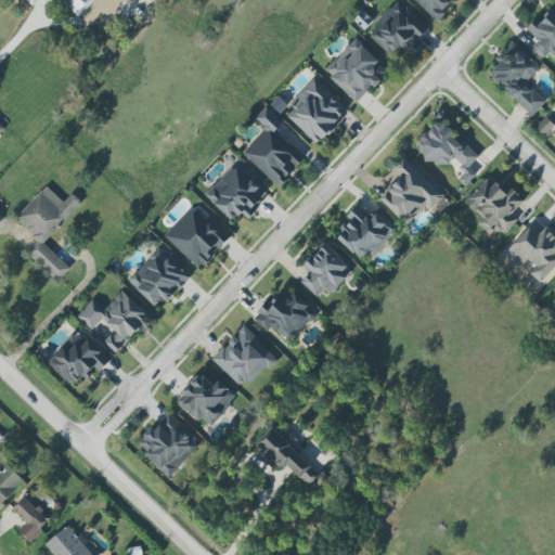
[(25,0),(31,5),(37,0),(60,0),(78,17),(94,0),(25,0)]
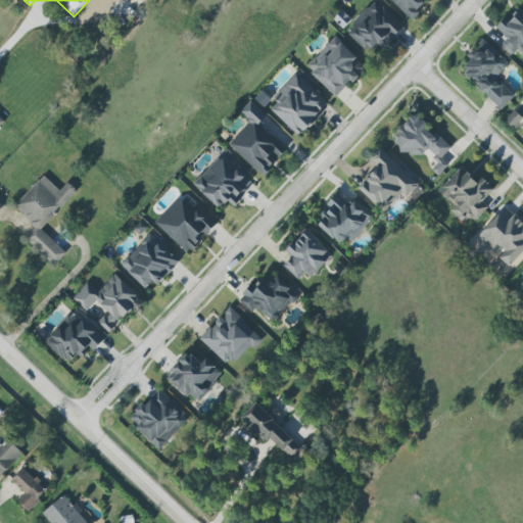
[(402,27),(375,0),(345,32),(368,53),(384,36),(389,40),(402,27)]
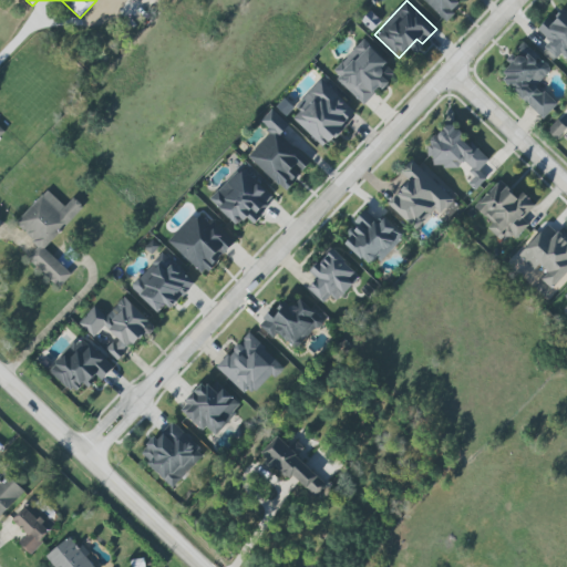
[(423,0),(445,20),(463,0),(423,0)]
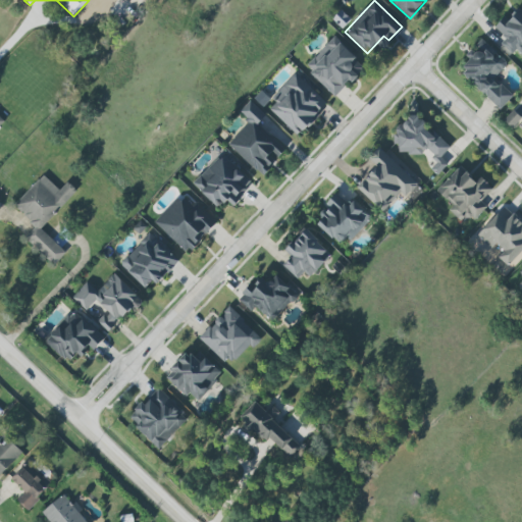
[(521,11),(518,8),(509,19),(504,16),(494,28),(506,37),(500,44),(513,54),(516,50),(521,54),(521,11)]
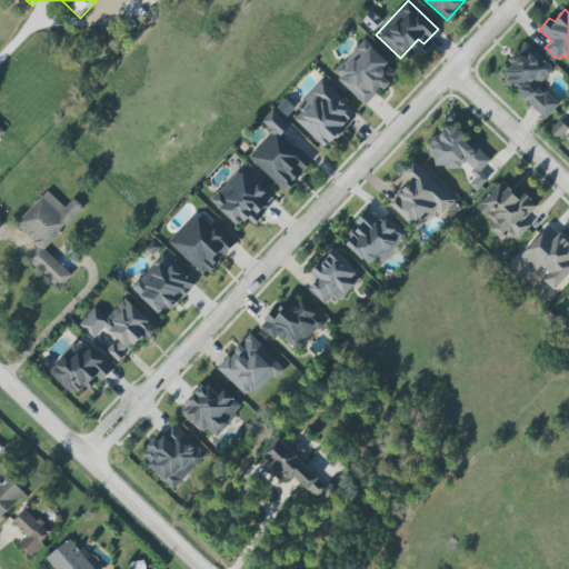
[(331,72),(366,106),(398,73),(363,40),(331,72)]
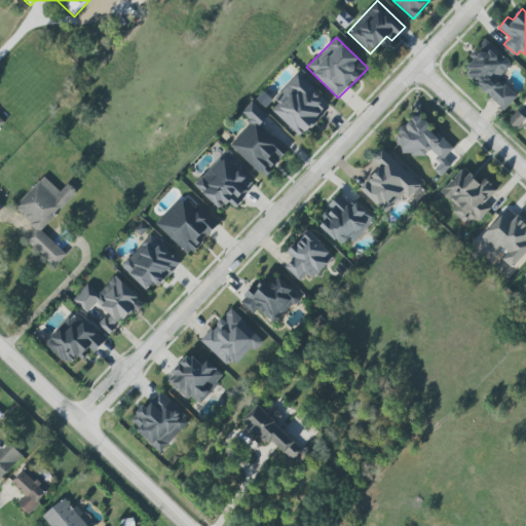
[(517,97),(497,78),(511,65),(485,39),(468,55),(475,62),(464,72),(502,110),(517,97)]
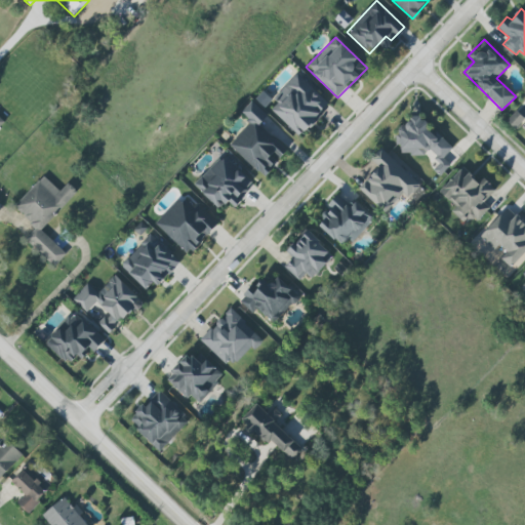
[(300,136),(330,102),(297,74),(268,108),(300,136)]
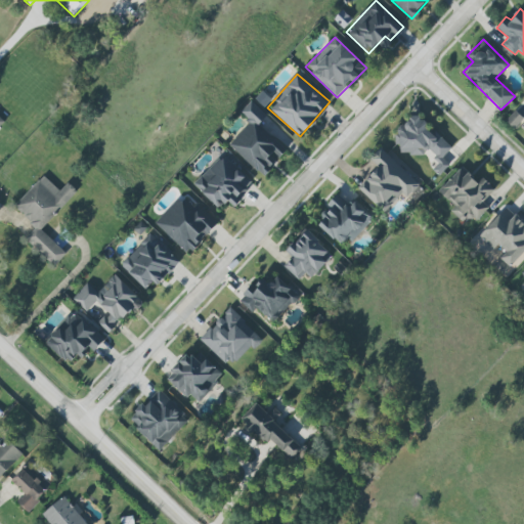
[(266,116),(251,101),(239,113),(250,122),(228,145),(263,176),(285,153),(257,126),(266,116)]
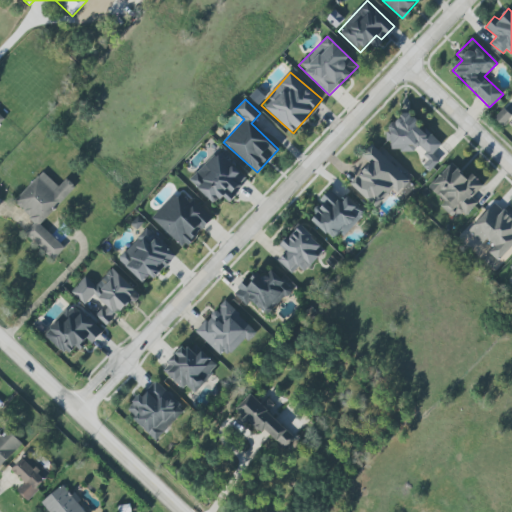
[(440,146),(406,110),(381,134),(403,158),(416,145),(429,159),(422,165),(428,171),(439,161),(432,153),(440,146)]
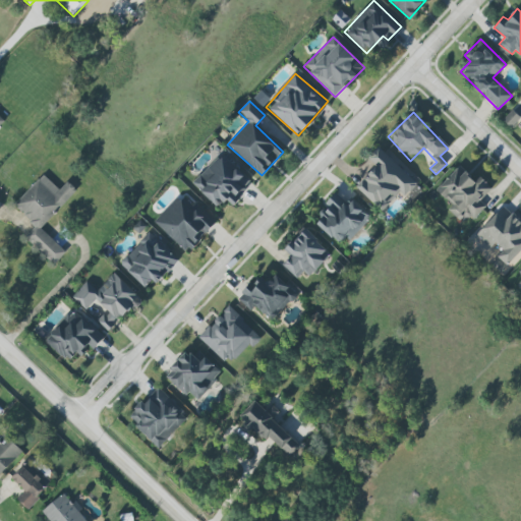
[(405,196),(417,182),(378,148),(367,160),(373,165),(355,186),(382,210),(399,191),(405,196)]
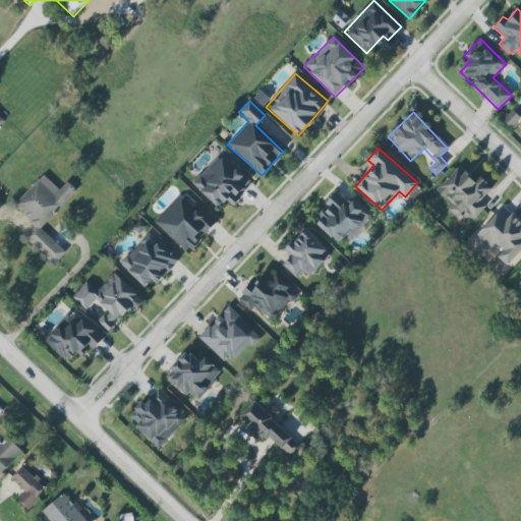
[(192,183),(218,208),(226,199),(230,204),(252,181),(222,153),(192,183)]
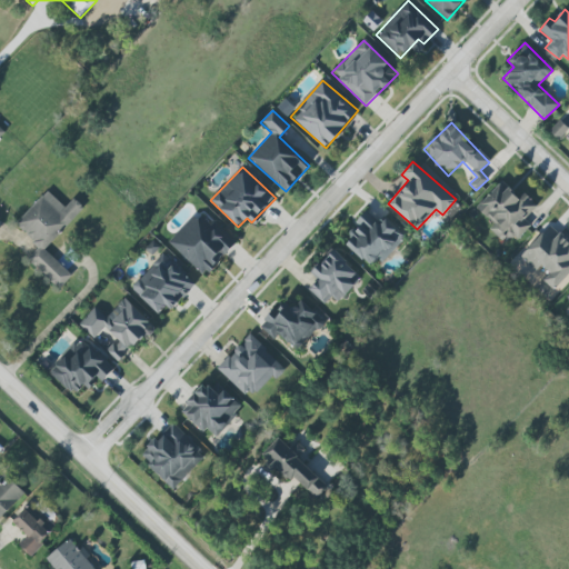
[(489,229),(501,241),(509,233),(516,240),(530,226),(523,219),(537,206),(523,192),(519,198),(501,181),(476,208),(493,225),(489,229)]
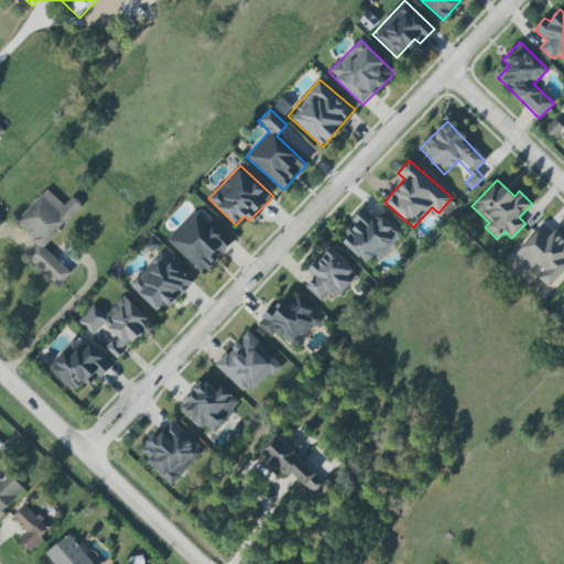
[(71,273),(43,247),(83,206),(73,196),(64,206),(46,188),(14,223),(38,245),(25,257),(57,286),(71,273)]
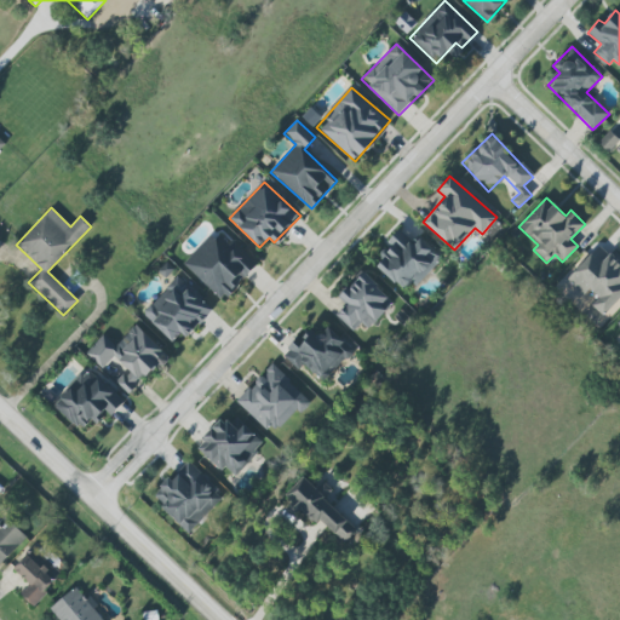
[(184,264),(222,302),(257,265),(219,229),(184,264)]
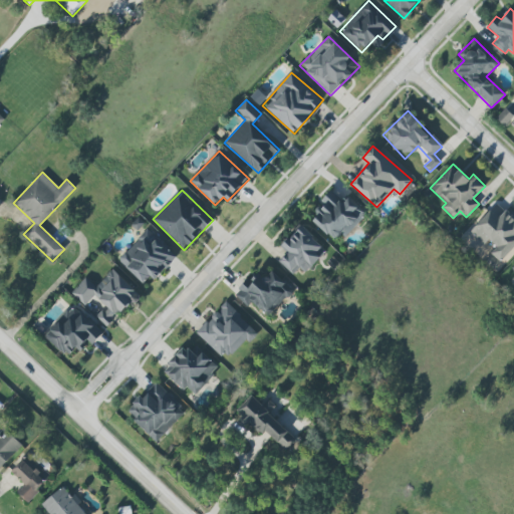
[(312,221),(338,244),(366,211),(348,195),(342,202),(330,191),(312,211),(317,215),(312,221)]
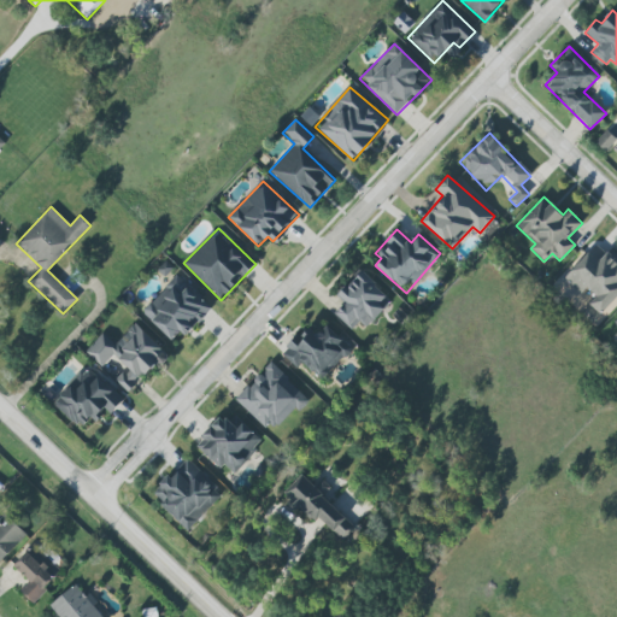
[(616,297),(616,264),(595,244),(564,277),(581,293),(586,288),(595,297),(588,304),(600,315),(616,297)]
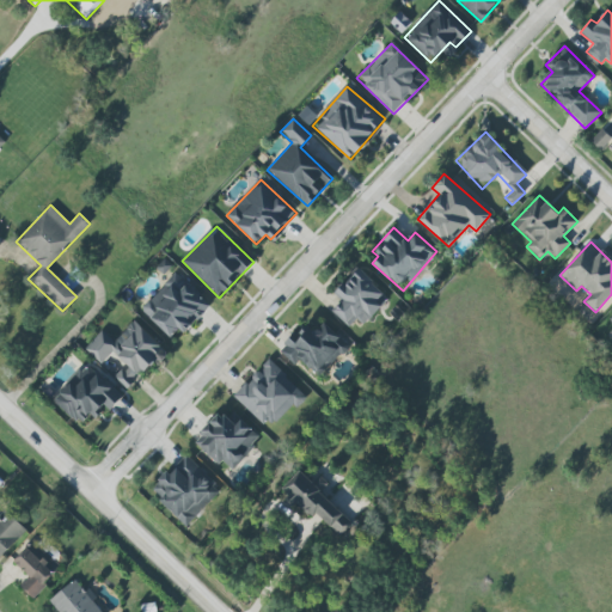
[(349,328),(356,319),(363,325),(389,298),(357,269),(335,294),(341,300),(331,311),(349,328)]
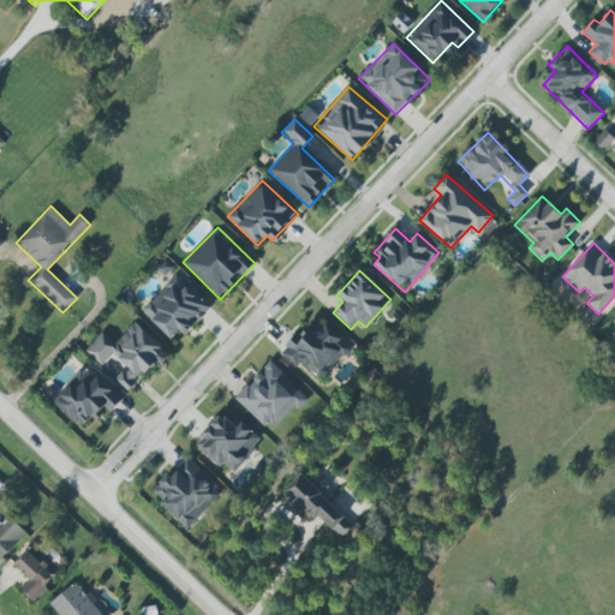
[(171,340),(180,330),(185,335),(212,308),(177,274),(141,311),(171,340)]
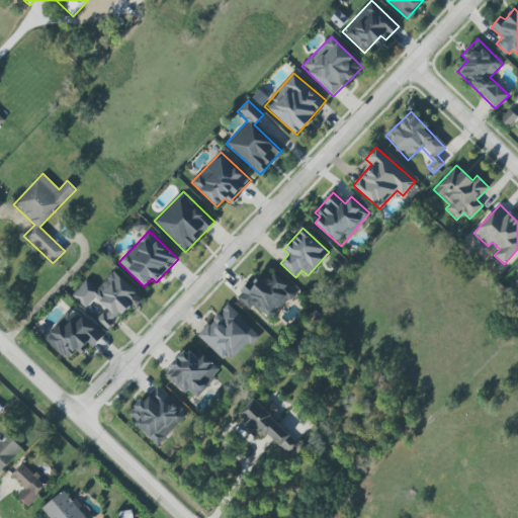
[(296,292),(276,270),(266,280),(260,273),(236,296),(248,310),(255,305),(268,319),(296,292)]
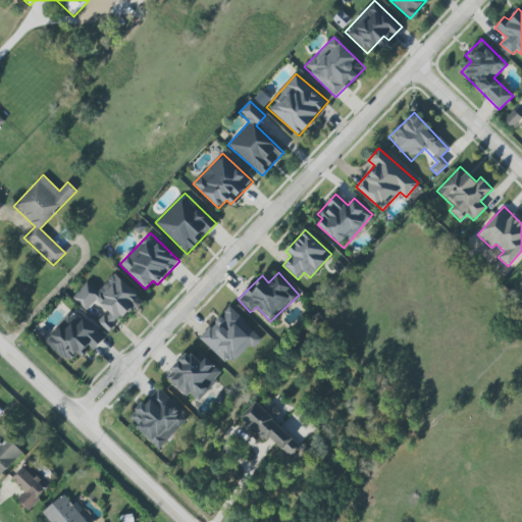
[(86,310),(96,300),(107,310),(97,321),(110,333),(142,300),(114,273),(97,291),(88,281),(72,298),(86,310)]
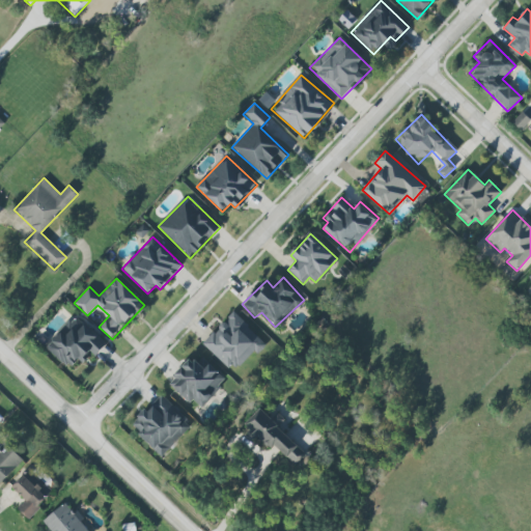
[(262,341),(232,312),(202,343),(232,373),(262,341)]
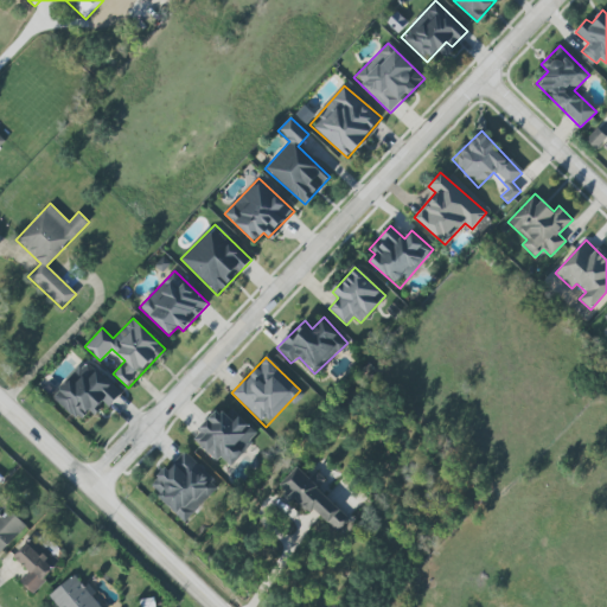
[(121,393),(82,360),(51,398),(80,421),(88,411),(93,415),(102,402),(109,408),(121,393)]
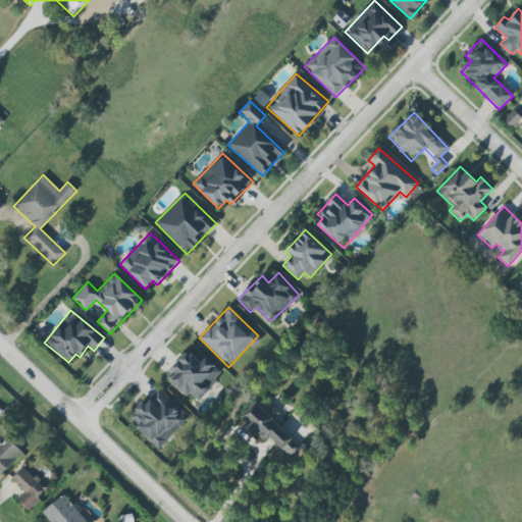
[(164,376),(186,397),(189,394),(197,401),(221,373),(205,358),(200,363),(188,352),(164,376)]
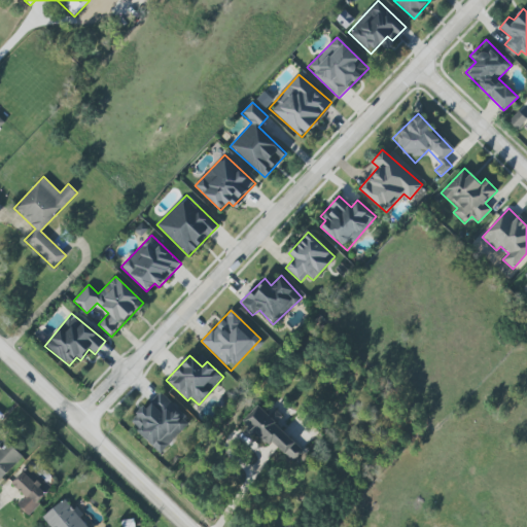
[(128,422),(161,452),(189,421),(160,392),(145,409),(142,407),(128,422)]
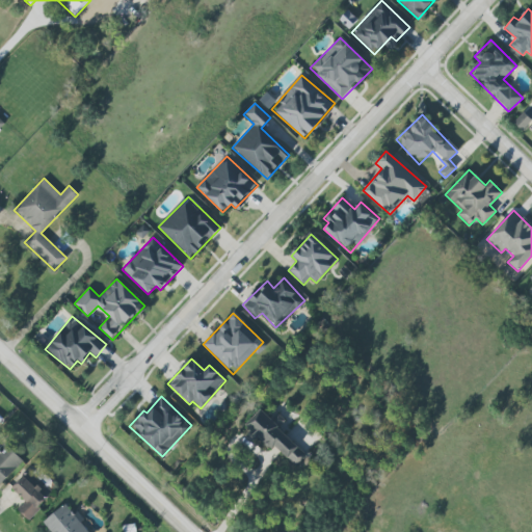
[(306,454),(260,410),(245,424),(291,469),(306,454)]
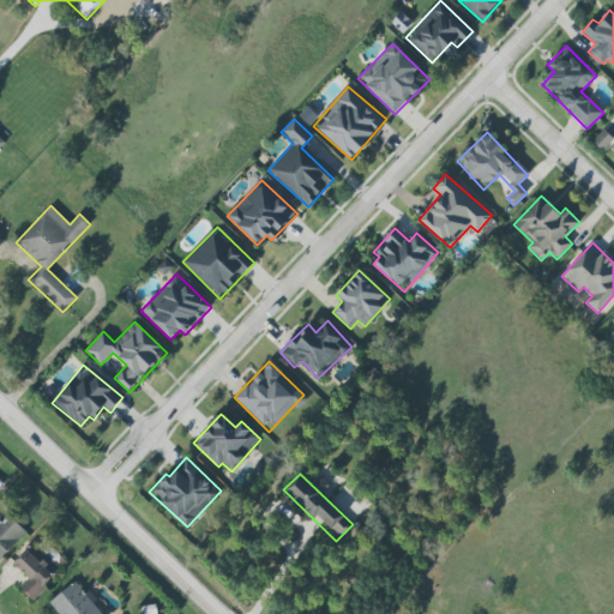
[(0,559),(26,533),(5,512),(0,517),(0,559)]
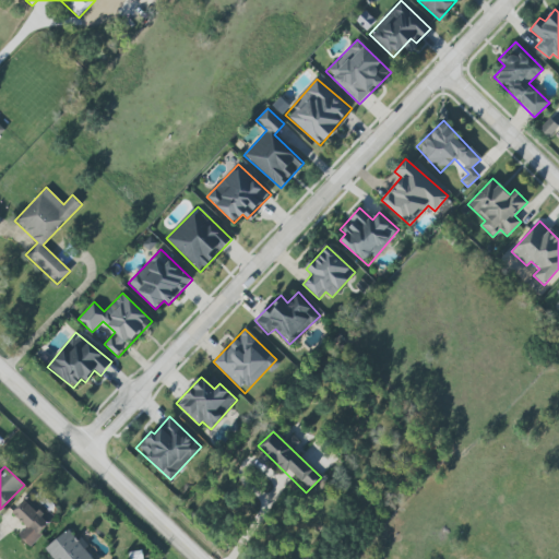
[(12,513),(26,525),(18,536),(31,547),(50,522),(34,509),(35,507),(24,498),(12,513)]
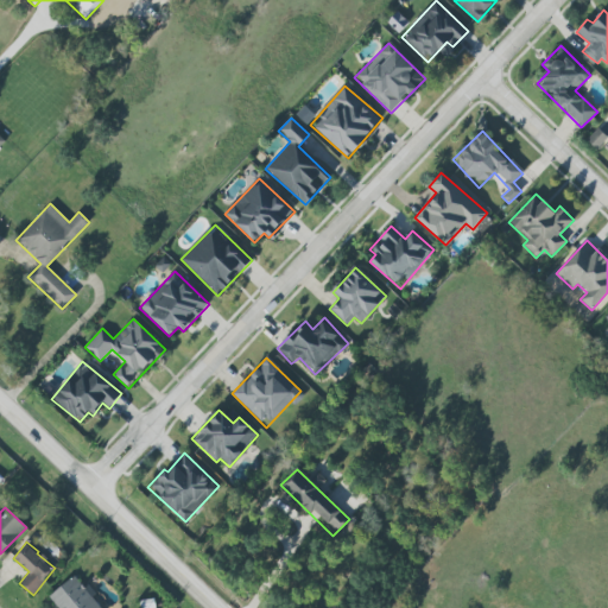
[(49,594),(57,607),(100,607),(78,574),(49,594)]
